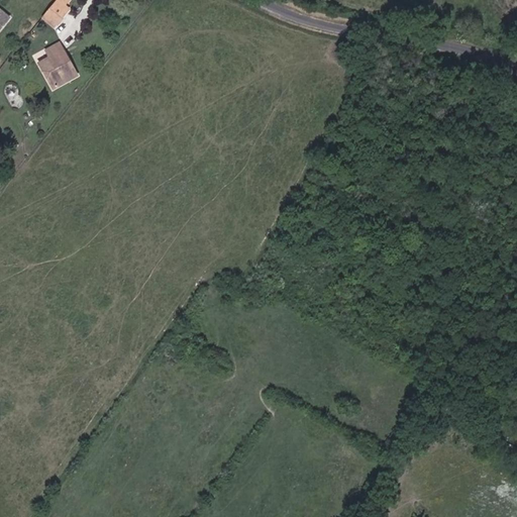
[(55,26),(70,9),(65,5),(69,0),(58,0),(43,17),(55,26)]
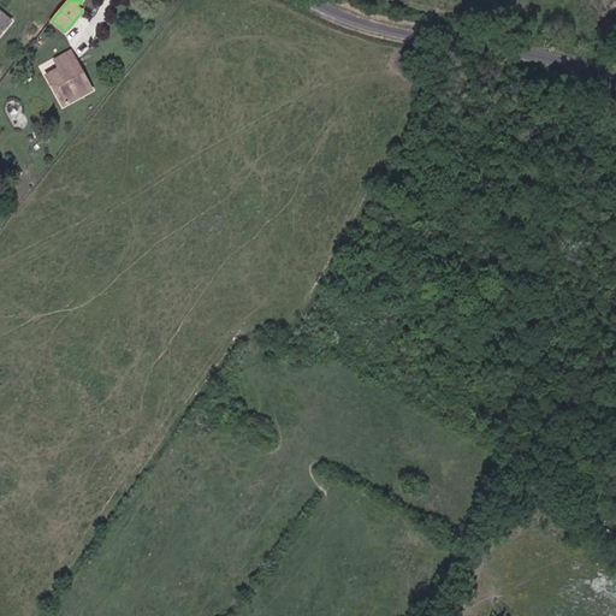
[(0,34),(12,21),(0,11),(0,34)]
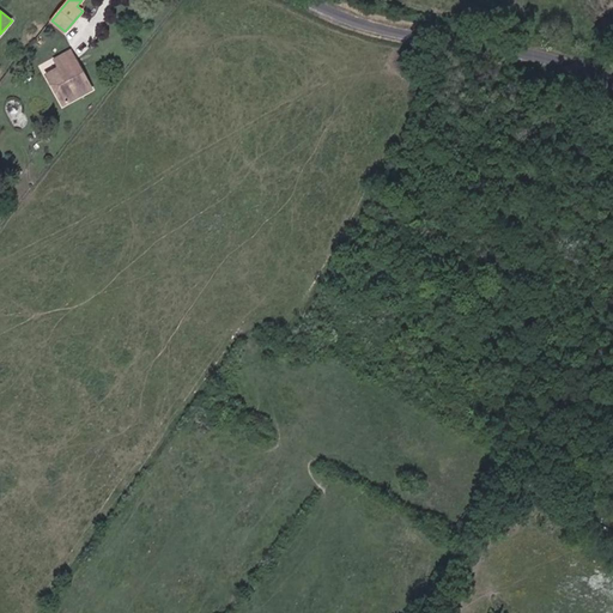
[(58,68),(76,59),(70,49),(53,60),(58,68)]
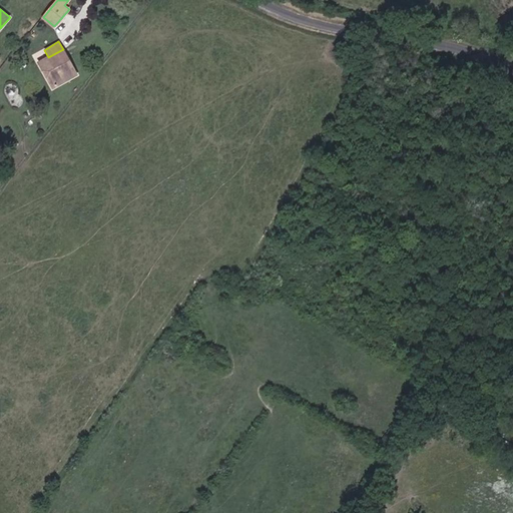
[(52,88),(77,74),(63,49),(48,57),(43,60),(51,75),(47,78),(52,88)]
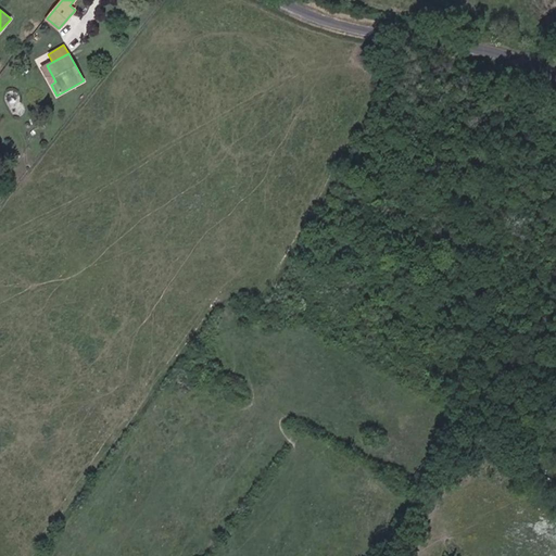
[(55,81),(47,65),(42,68),(51,85),(55,81)]
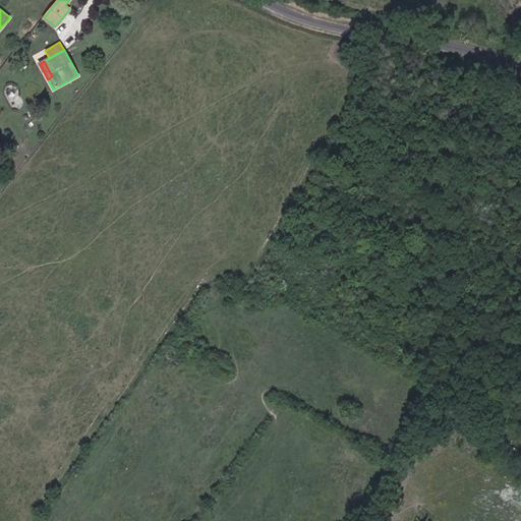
All buildings are outlined.
